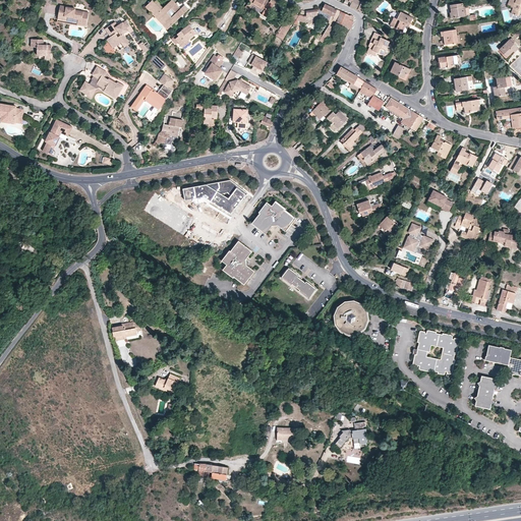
[(185,13),(172,0),(171,0),(164,8),(156,0),(155,1),(153,0),(152,0),(147,6),(168,29),(185,13)]
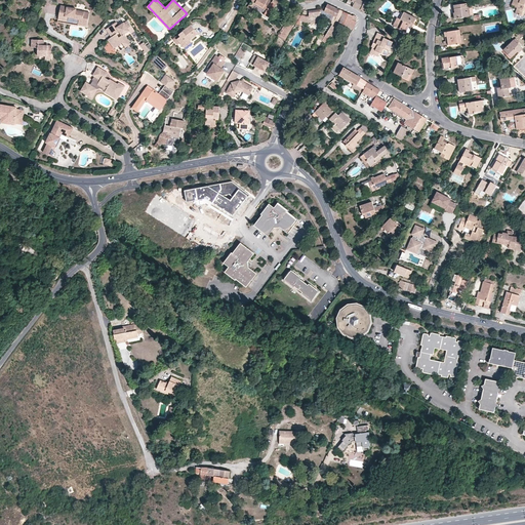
[(272,2),(269,0),(251,0),(249,4),(250,5),(250,7),(248,6),(243,14),(247,16),(252,8),(259,12),(261,9),(266,11),(264,14),(268,16),(276,4),(272,2)]
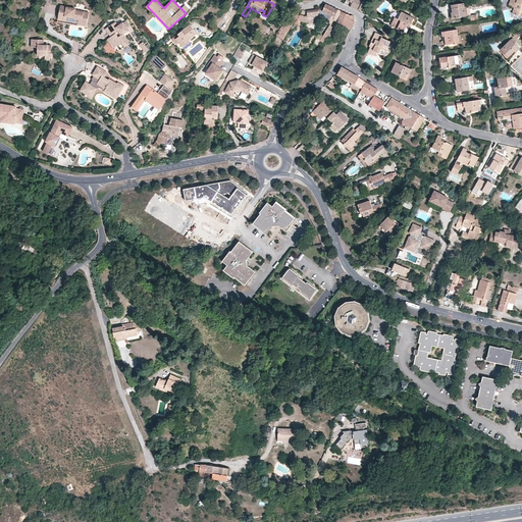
[(367,4),(358,0),(350,0),(349,3),(352,5),(351,7),(358,10),(359,9),(363,11),(367,4)]
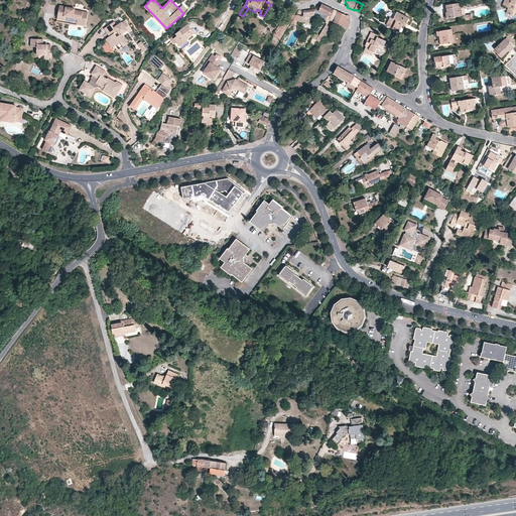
[(515,0),(504,0),(503,6),(508,8),(507,13),(513,16),(515,11),(515,10),(515,0)]
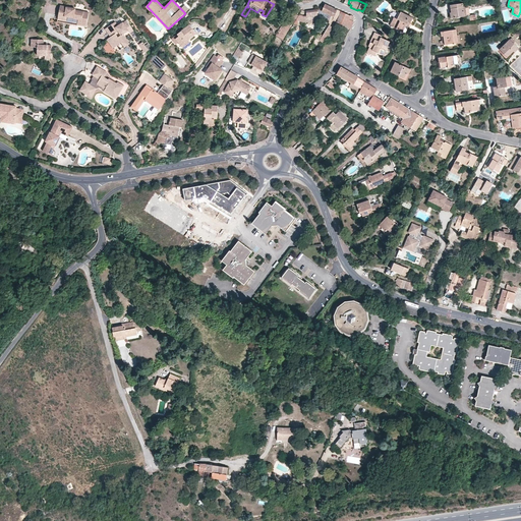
[(451,5),(451,9),(451,13),(450,13),(451,18),(464,16),(463,7),(463,3),(451,5)]
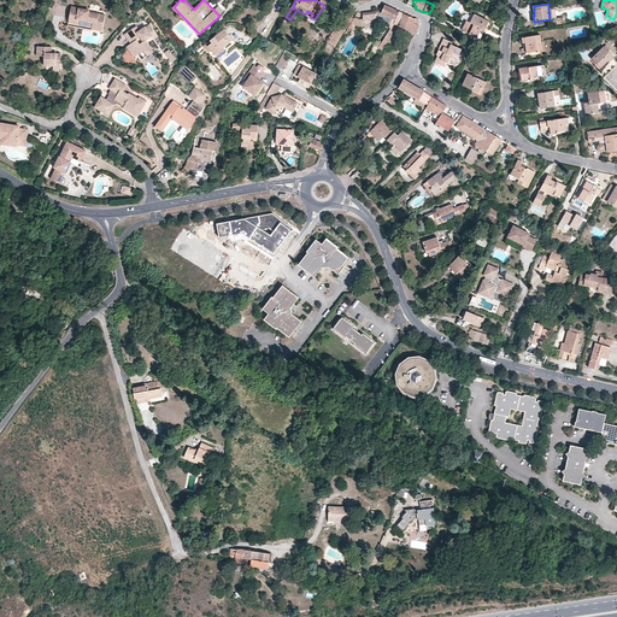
[(72,5),(69,22),(80,24),(81,19),(94,22),(93,28),(104,30),(106,15),(90,11),(90,10),(81,7),(81,6),(72,5)]
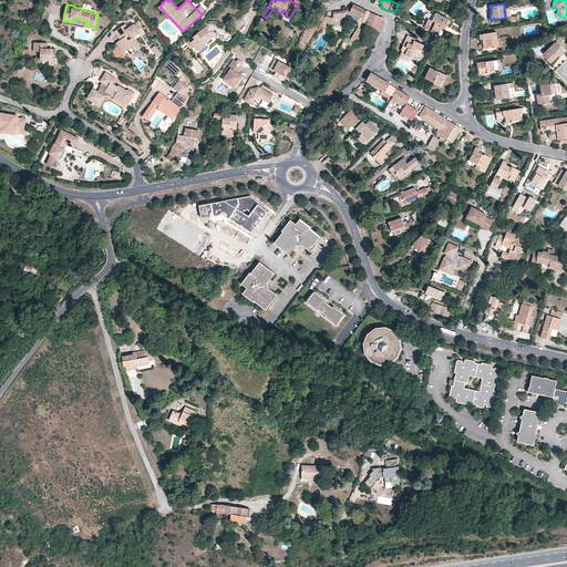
[(362,22),(367,10),(353,4),(351,10),(350,12),(359,16),(358,19),(356,24),(359,26),(360,26),(362,23),(362,22)]
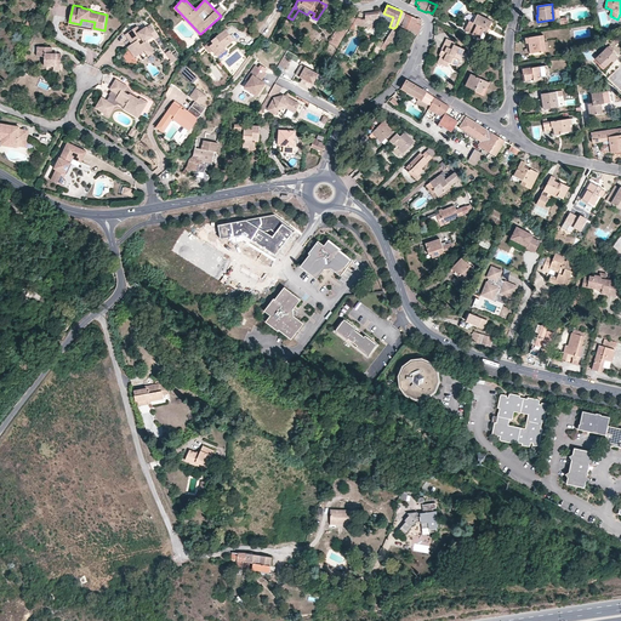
[(402,28),(417,34),(421,26),(422,20),(417,17),(417,18),(410,16),(402,11),(397,24),(397,26),(400,27),(402,28)]
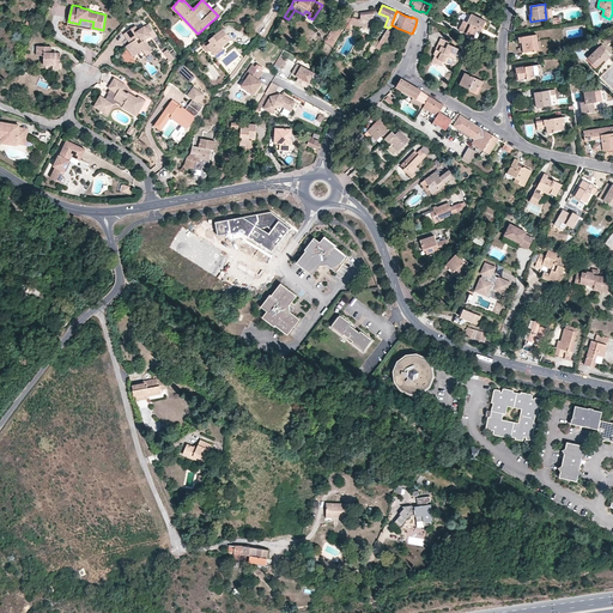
[(374,12),(366,13),(360,13),(362,20),(358,22),(359,28),(372,25),(375,22),(374,12)]
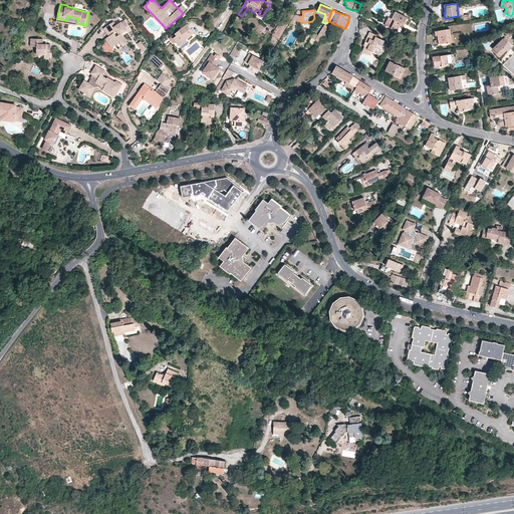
[(407,17),(396,12),(393,19),(389,17),(384,25),(400,32),(407,17)]
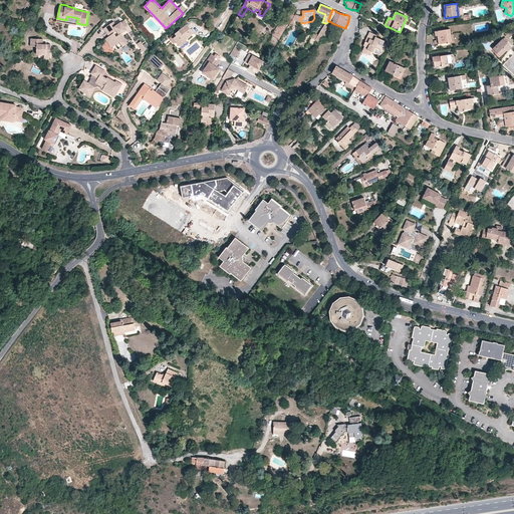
[(66,20),(57,18),(57,20),(85,26),(86,25),(77,23),(78,18),(67,16),(66,20)]
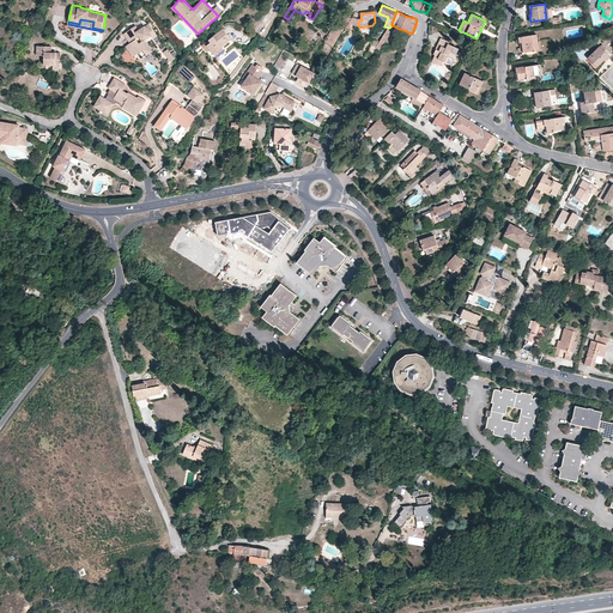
[(340,23),(333,32),(339,35),(345,25),(340,23)]
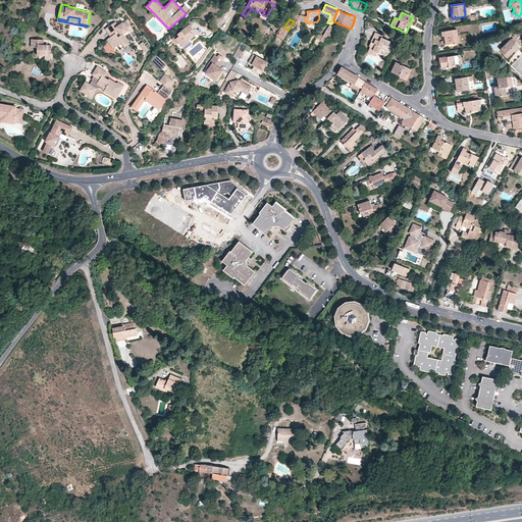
[(107,29),(110,33),(111,32),(114,35),(112,37),(108,39),(111,43),(114,41),(117,46),(122,43),(125,48),(132,44),(124,34),(131,31),(124,22),(120,25),(117,21),(107,29)]
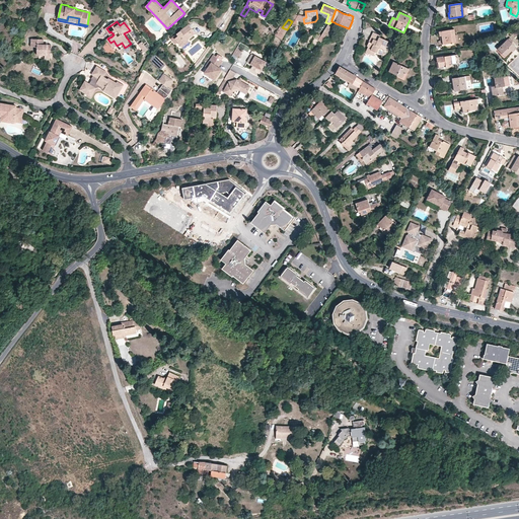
[(327,35),(336,23),(335,22),(331,21),(329,23),(328,23),(322,33),(326,35),(327,35)]
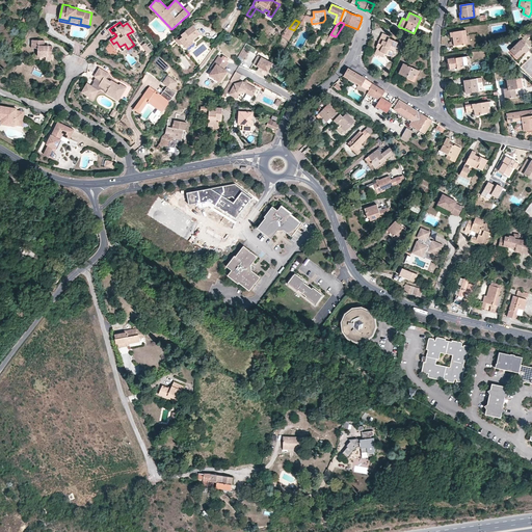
[(201,34),(193,25),(181,34),(183,37),(180,40),(187,49),(194,43),(192,41),(201,34)]
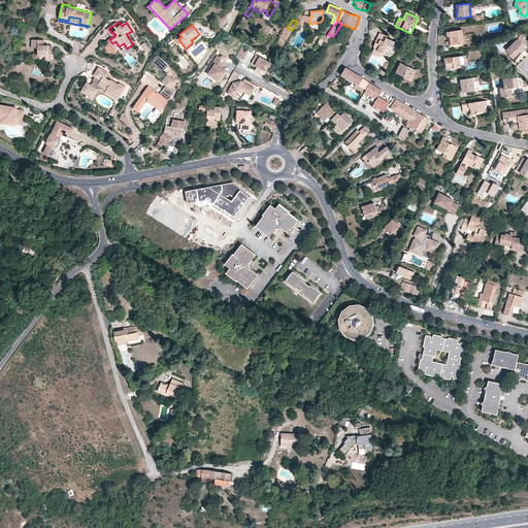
[(292,30),(287,28),(285,27),(279,36),(287,40),(292,30)]
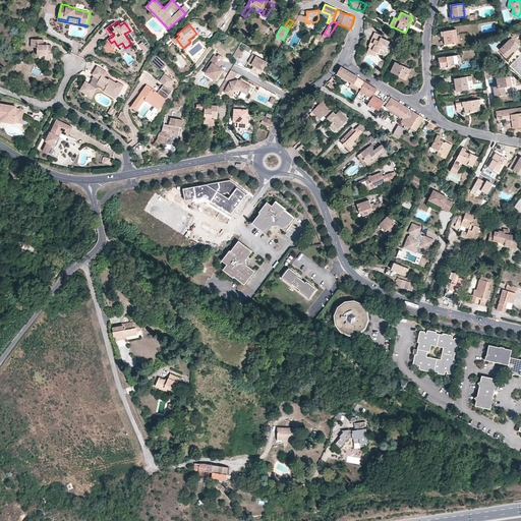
[(441,33),(442,37),(444,36),(445,45),(458,43),(457,36),(456,30),(441,33)]
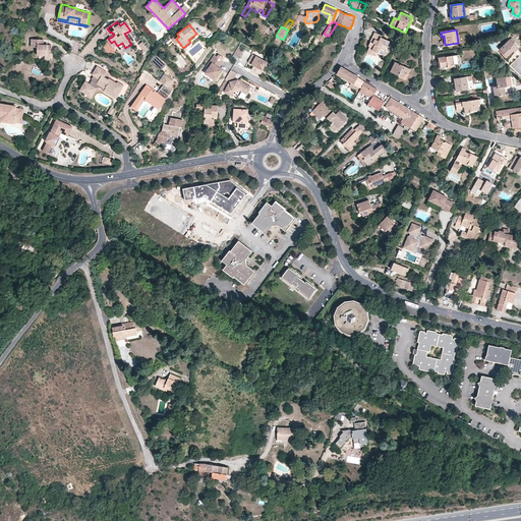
[(374,33),(372,39),(374,40),(373,44),(370,42),(368,47),(369,47),(372,49),(372,50),(377,52),(384,55),(387,50),(386,49),(389,42),(381,38),(382,36),(374,33)]
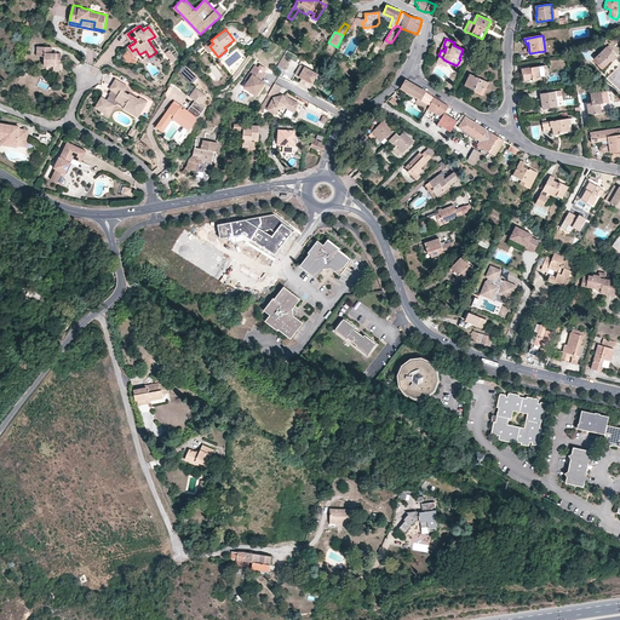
[(52,52),(52,50),(52,46),(38,45),(38,55),(45,56),(45,64),(55,65),(61,65),(62,52),(57,52),(52,52)]
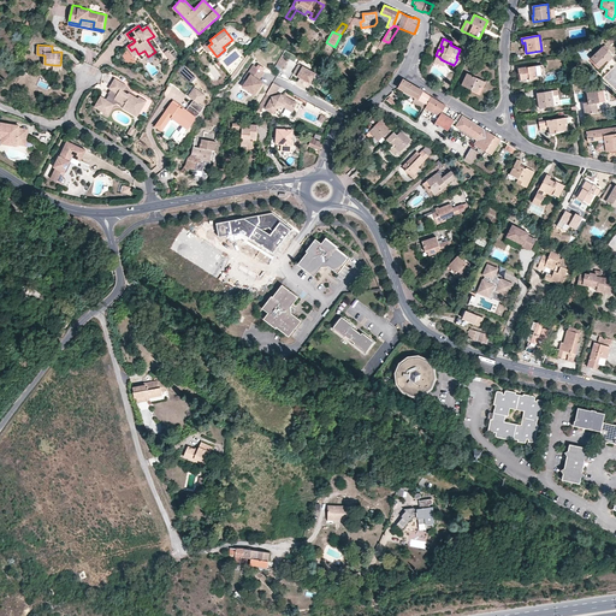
[(603,47),(591,59),(599,67),(606,60),(609,63),(614,57),(603,47)]
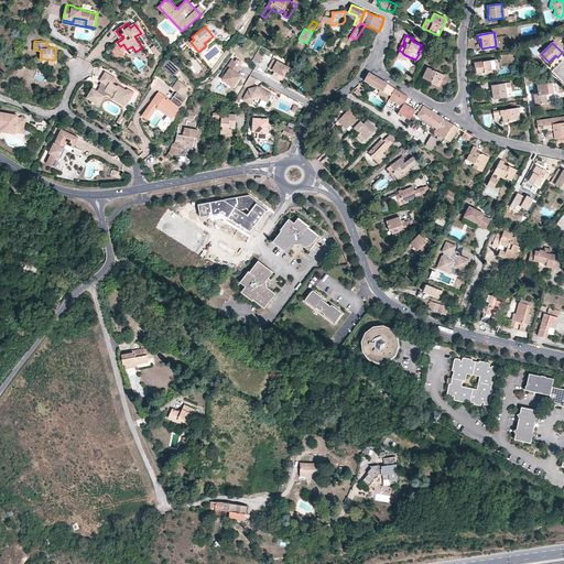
[(263,53),(258,51),(253,60),(258,63),(263,53)]
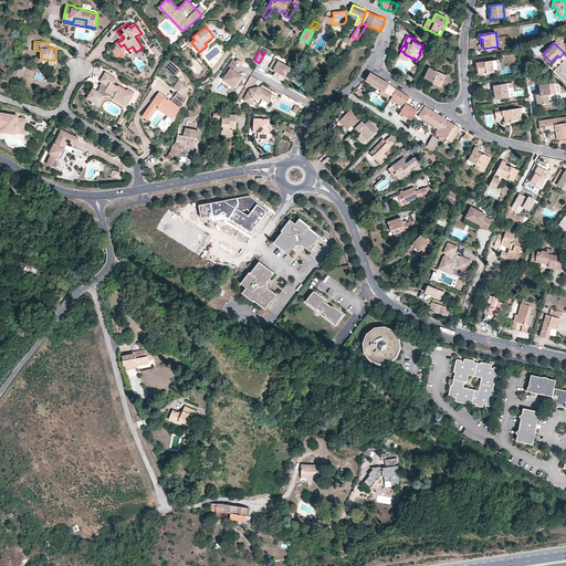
[(407,61),(409,56),(405,54),(405,53),(401,51),(399,56),(407,61)]
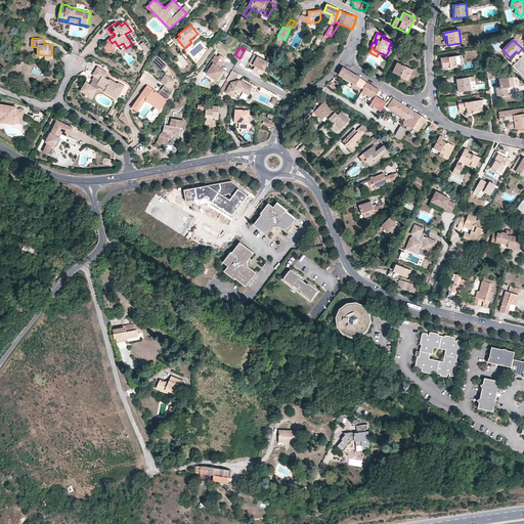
[(315,50),(310,59),(315,62),(319,56),(317,54),(318,52),(315,50)]
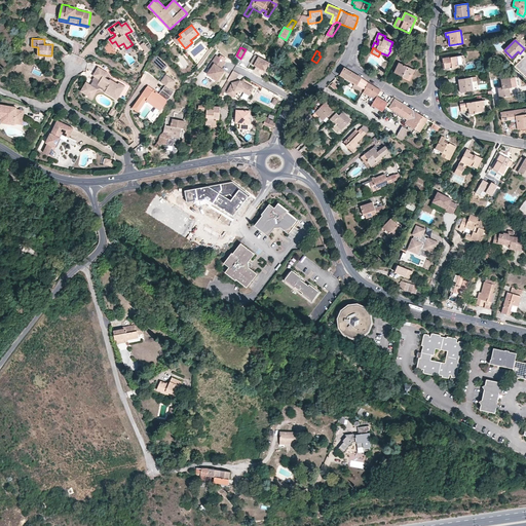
[(269,64),(255,55),(251,63),(257,67),(255,70),(263,75),(269,64)]
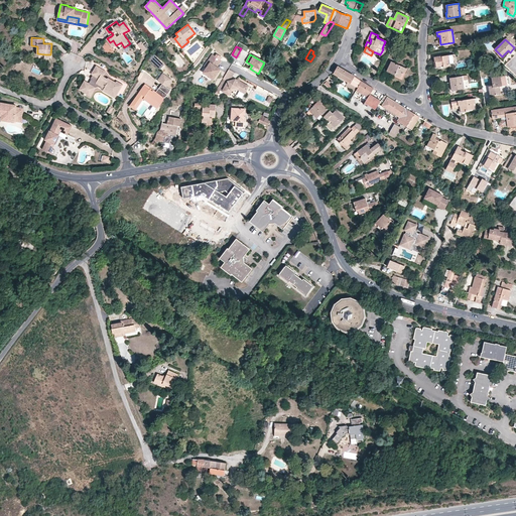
[(455,54),(433,57),(434,61),(435,61),(436,68),(442,67),(443,68),(448,67),(448,65),(453,63),(456,61),(455,54)]
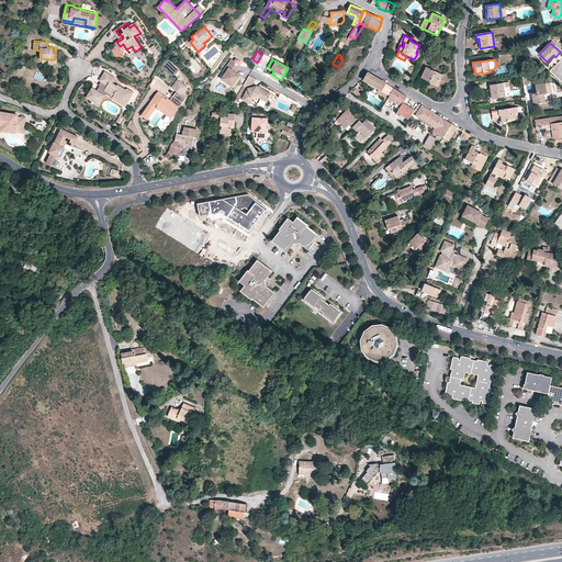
[(232,60),(226,67),(228,69),(224,75),(221,80),(232,88),(239,77),(236,74),(234,72),(239,66),(232,60)]
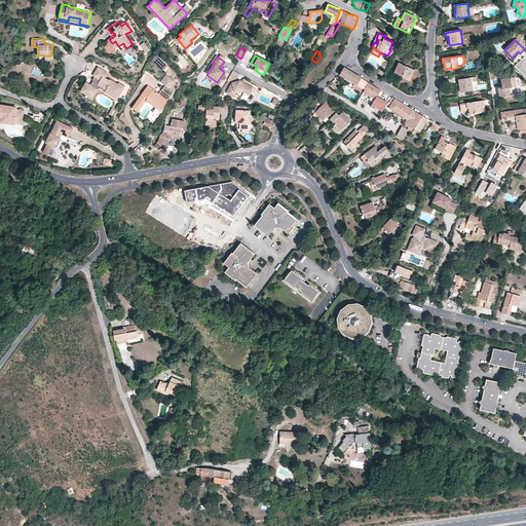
[(414,70),(399,63),(395,72),(407,78),(410,74),(411,74),(414,70)]
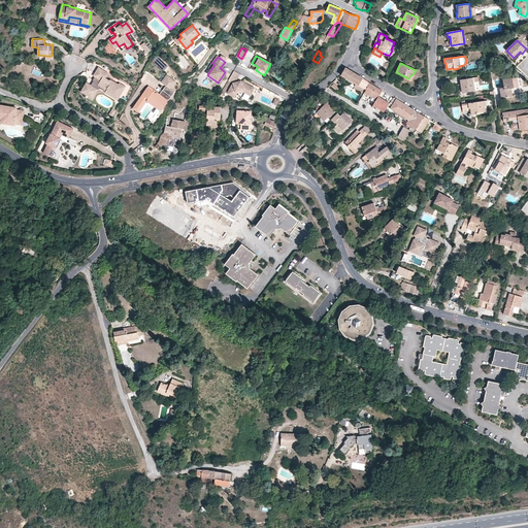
[(94,75),(95,76),(97,77),(95,81),(94,80),(91,85),(88,89),(86,88),(83,92),(88,95),(90,91),(93,93),(96,87),(100,86),(106,90),(105,91),(110,94),(109,95),(118,100),(126,87),(120,84),(119,85),(110,79),(109,80),(105,78),(109,72),(99,66),(94,75)]
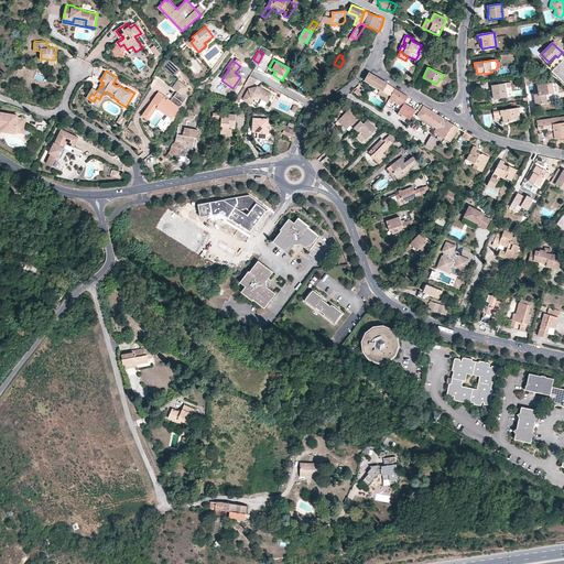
[(369,73),(365,80),(371,85),(391,96),(394,89),(389,85),(369,73)]
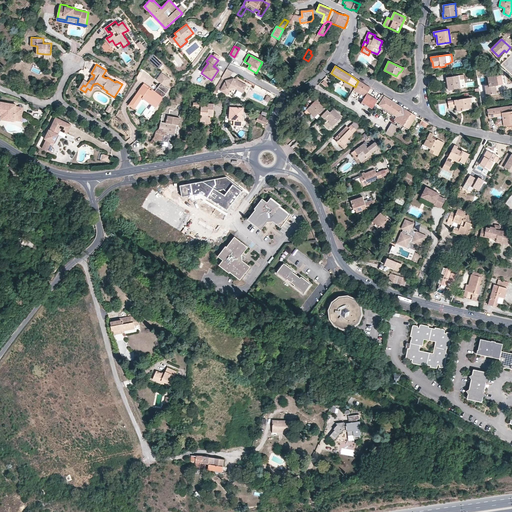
[(233,73),(226,70),(221,79),(225,81),(220,91),(226,94),(229,89),(236,88),(237,90),(243,94),(247,86),(233,79),(229,80),(233,73)]
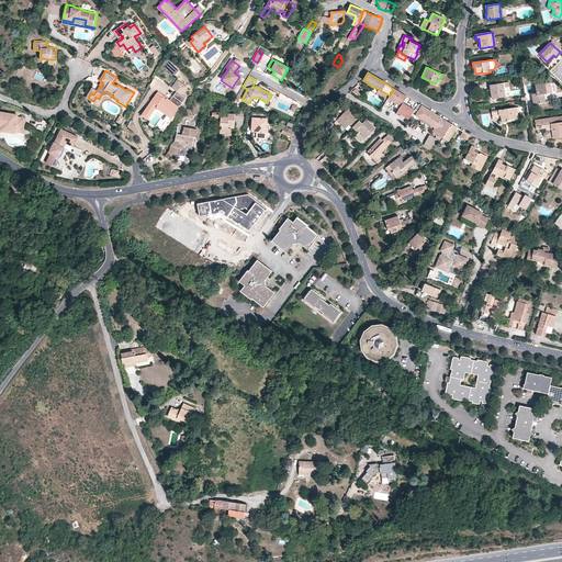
[(187,88),(179,82),(173,90),(177,92),(170,101),(165,97),(164,99),(157,94),(142,115),(147,120),(156,109),(158,105),(169,113),(167,116),(163,121),(168,125),(187,100),(181,96),(187,88)]
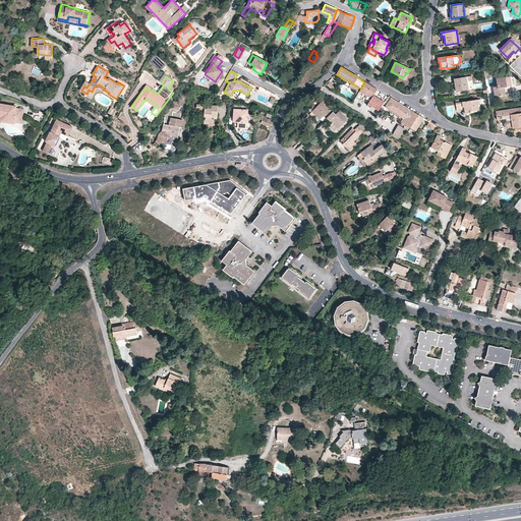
[(466,77),(455,78),(456,92),(468,90),(466,77)]
